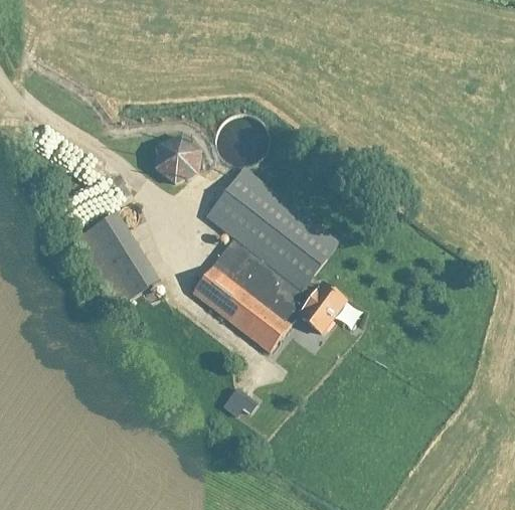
[(206,172),(200,149),(172,155),(177,178),(206,172)]
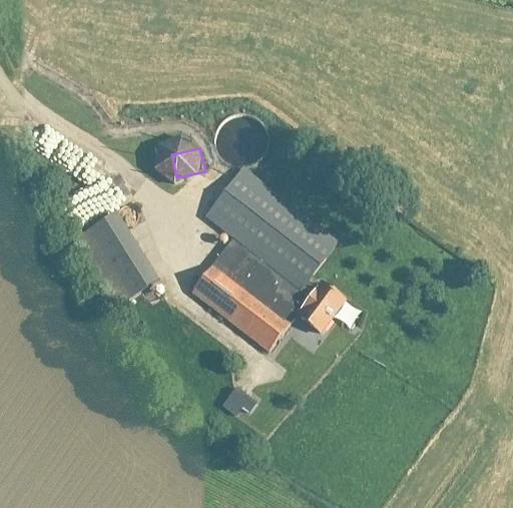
[(190,291),(268,351),(296,314),(319,332),(344,299),(321,281),(316,288),(306,280),(337,240),(242,167),(205,215),(255,254),(253,257),(231,238),(190,291)]
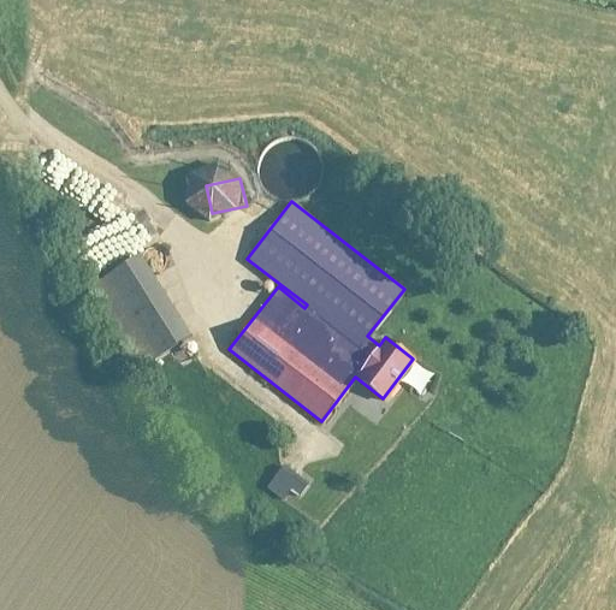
[(83,229),(92,256),(106,253),(98,225),(83,229)]
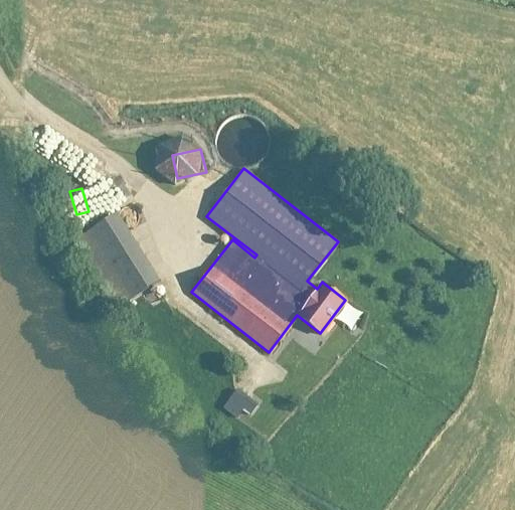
[(116,212),(86,231),(71,240),(115,309),(159,281),(116,212)]
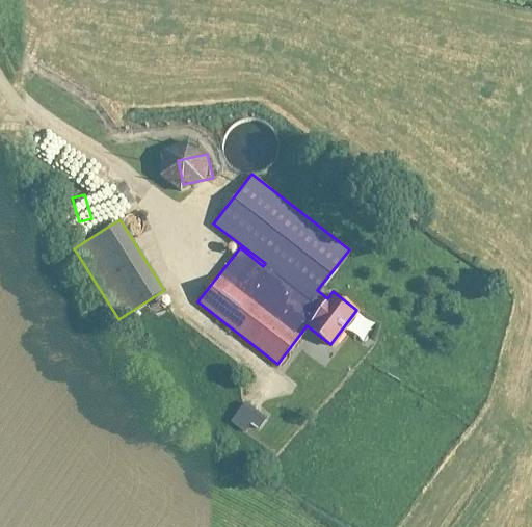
[(245,400),(230,420),(241,429),(248,421),(256,427),(265,416),(245,400)]
